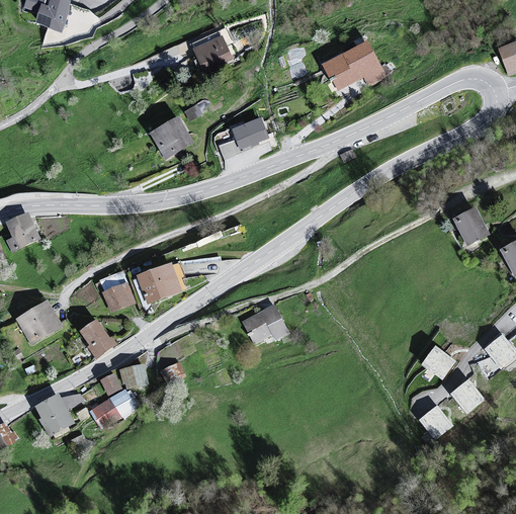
[(29,0),(26,9),(43,14),(45,8),(51,10),(54,0),(29,0)]
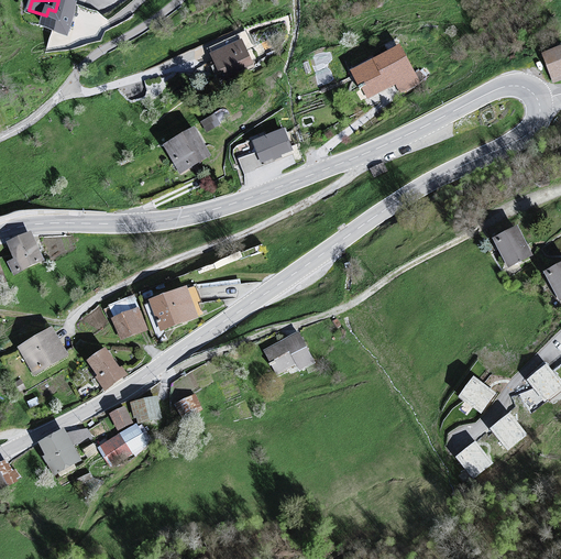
[(58,0),(55,11),(48,9),(46,15),(43,28),(68,35),(78,4),(66,0),(58,0)]
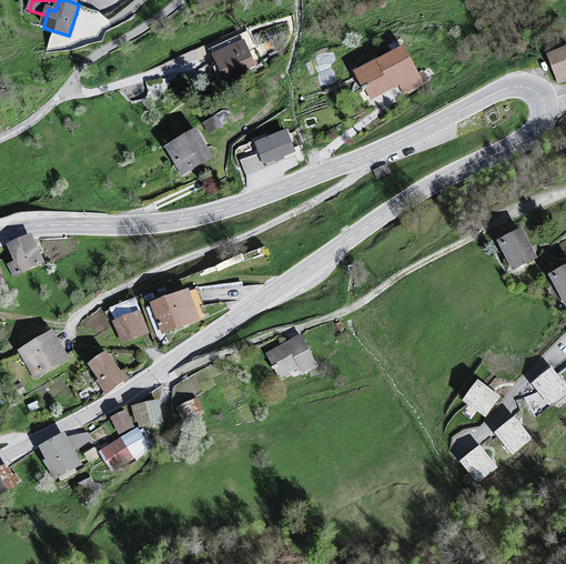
[(244,40),(211,54),(222,79),(255,64),(244,40)]
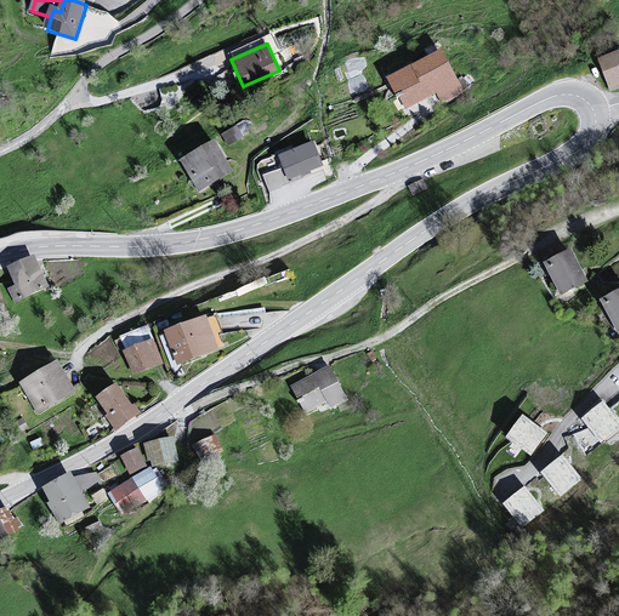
[(439,46),(382,77),(401,110),(437,92),(442,102),(464,91),(439,46)]
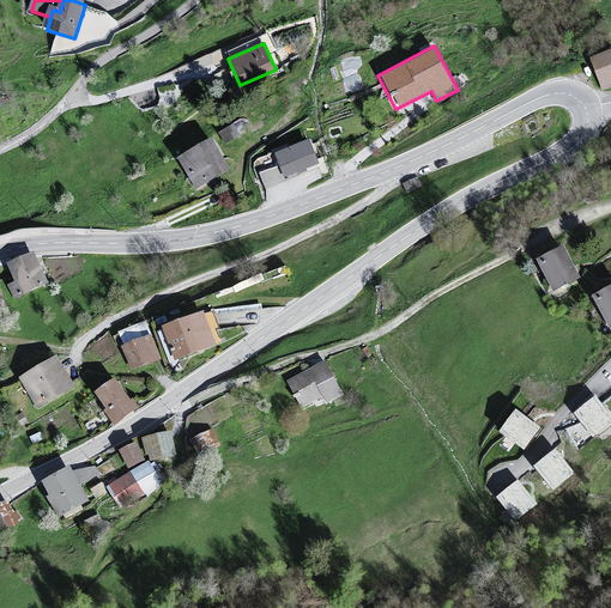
[(610,49),(591,56),(602,87),(610,84),(610,49)]
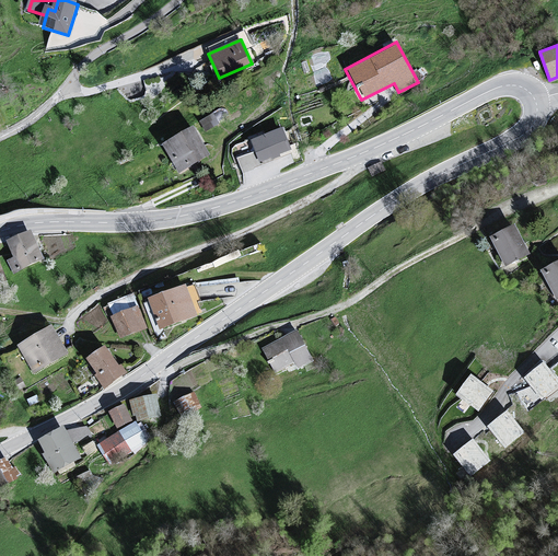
[(212,111),(199,118),(206,129),(219,122),(212,111)]
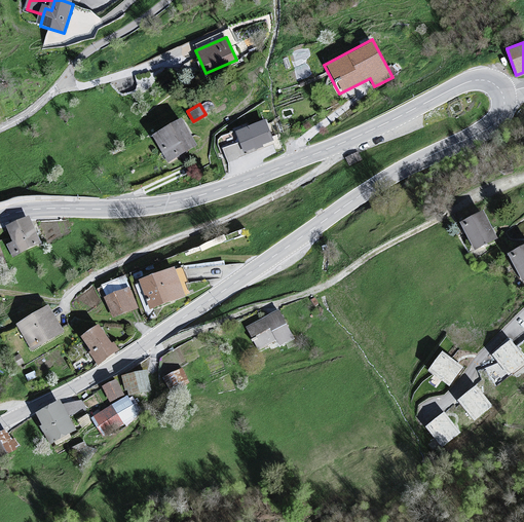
[(180,118),(151,136),(167,162),(196,145),(180,118)]
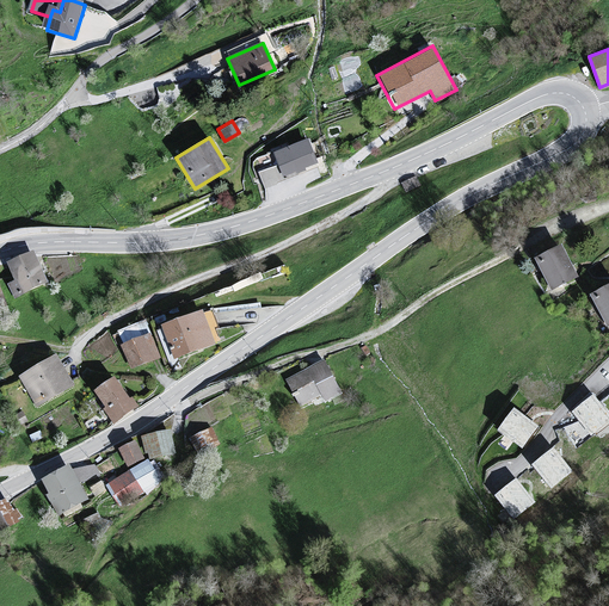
[(307,138),(272,153),(281,175),(317,161),(307,138)]
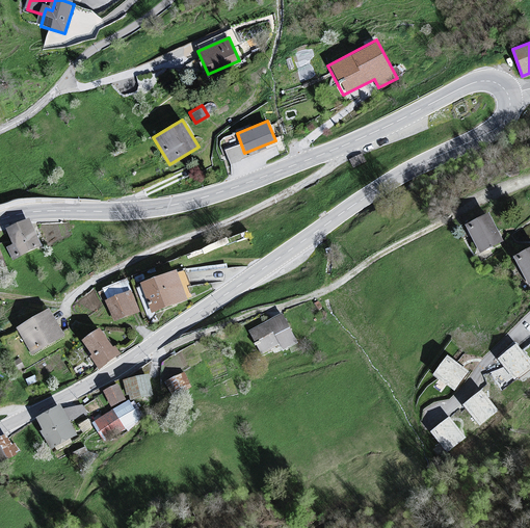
[(362,151),(348,156),(351,163),(365,157),(362,151)]
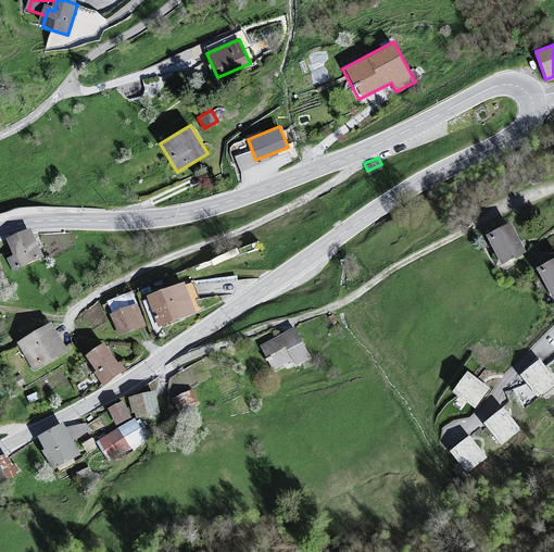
[(512,224),(487,237),(502,264),(526,251),(512,224)]
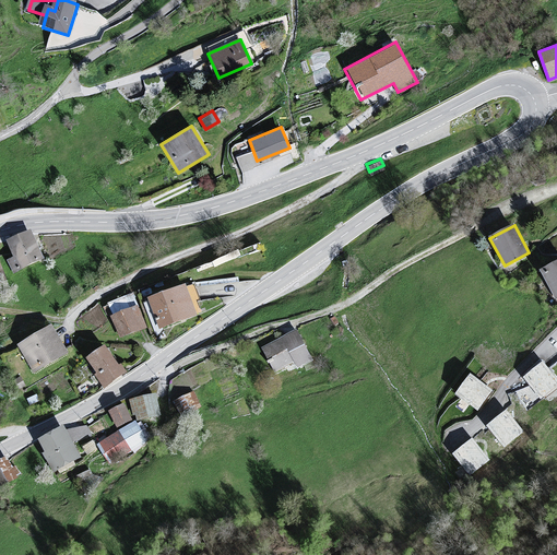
[(28,228),(7,239),(21,269),(43,258),(28,228)]
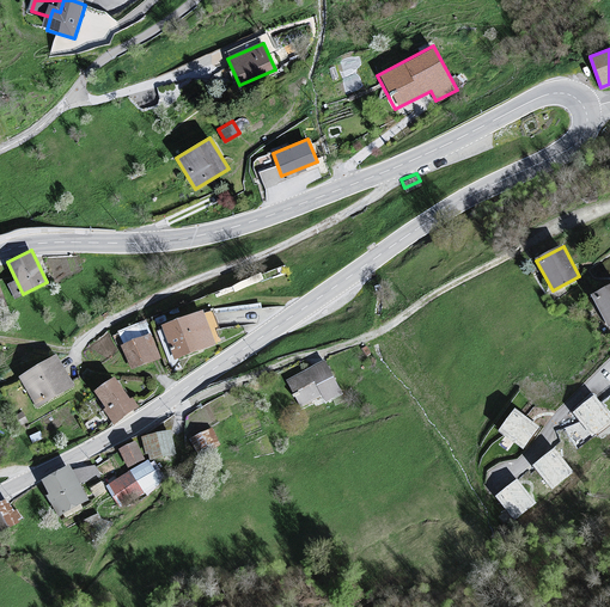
[(609,282),(590,294),(608,325),(609,324),(609,282)]
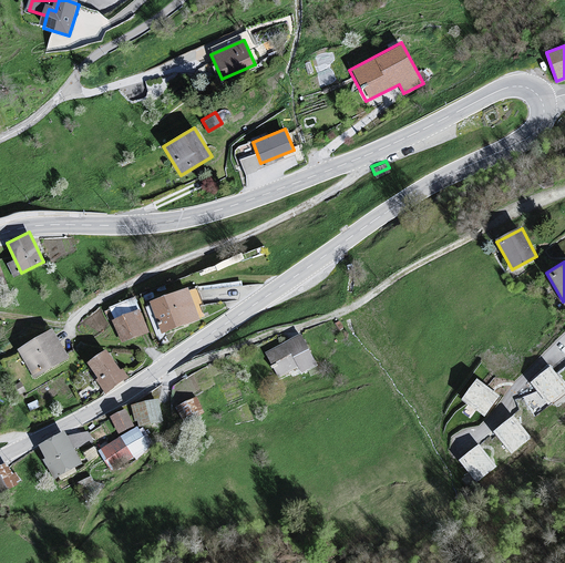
[(186,288),(147,303),(158,333),(197,319),(186,288)]
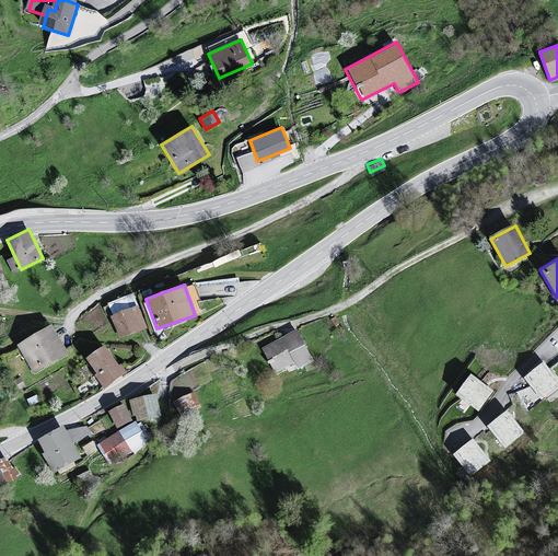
[(137,305),(111,316),(119,338),(146,327),(137,305)]
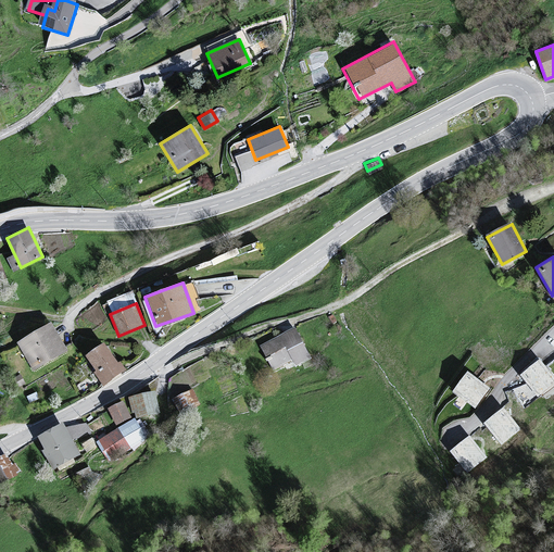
[(49,323),(16,342),(34,372),(66,352),(49,323)]
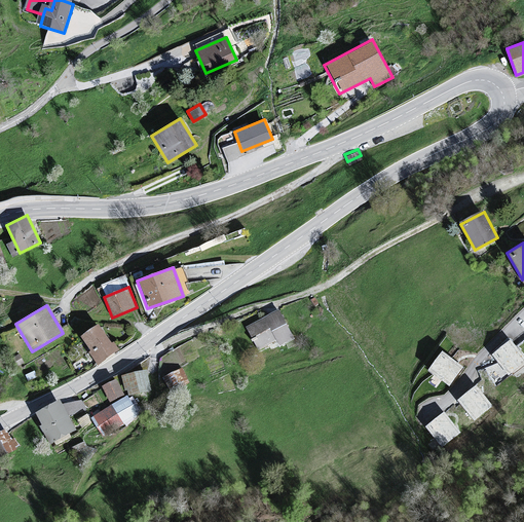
[(277,308),(245,326),(257,349),(275,340),(277,345),(293,337),(277,308)]
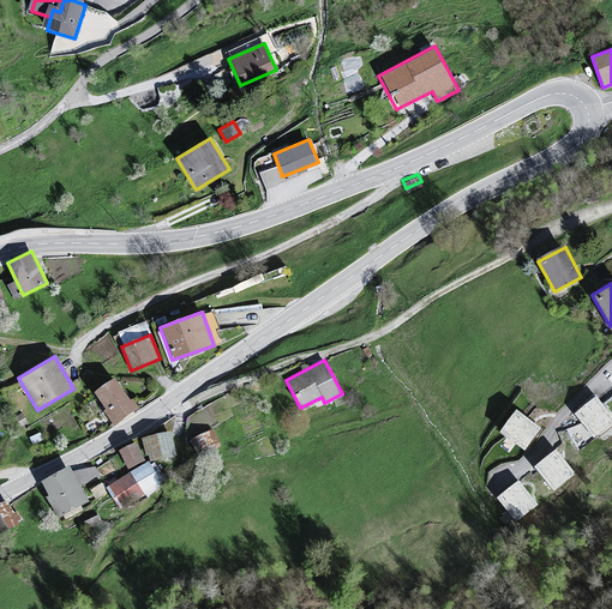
[(113,379),(94,393),(117,423),(136,409),(113,379)]
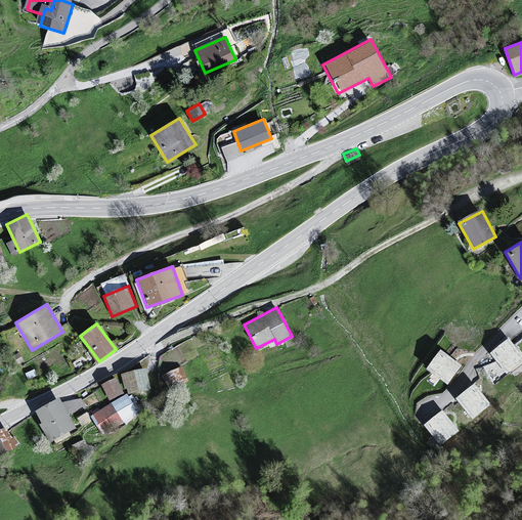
[(521,360),(521,355),(509,341),(492,355),(508,374),(521,360)]
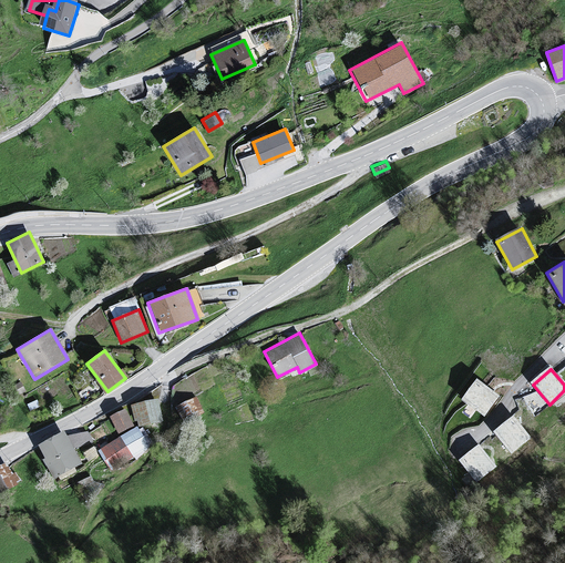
[(500,395),(480,378),(464,398),(485,413),(500,395)]
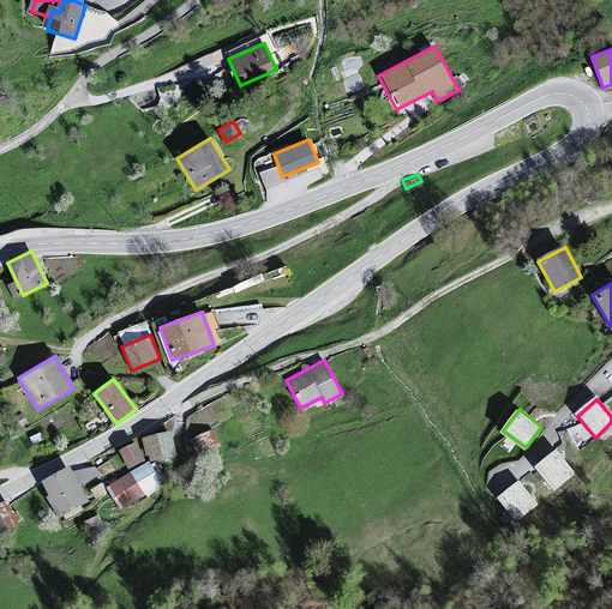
[(22,410),(15,414),(19,423),(28,420),(22,410)]
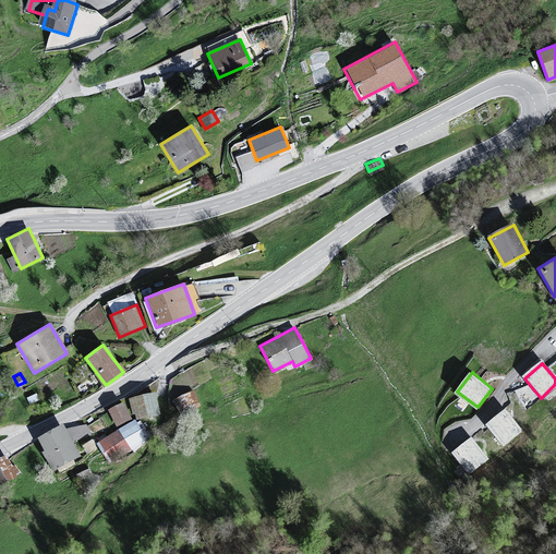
[(193,388),(172,399),(181,413),(201,404),(193,388)]
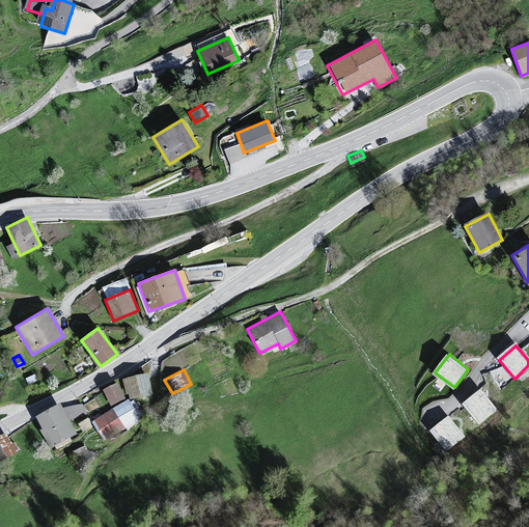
[(148,373),(122,379),(126,392),(129,392),(130,397),(152,392),(148,373)]
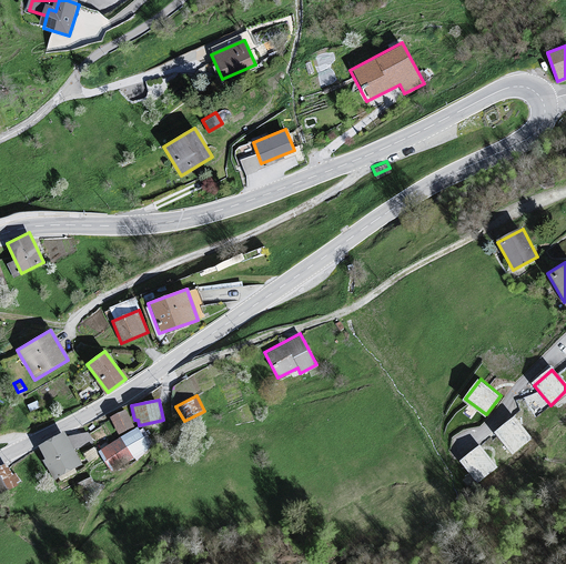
[(125,409),(111,416),(119,433),(133,425),(125,409)]
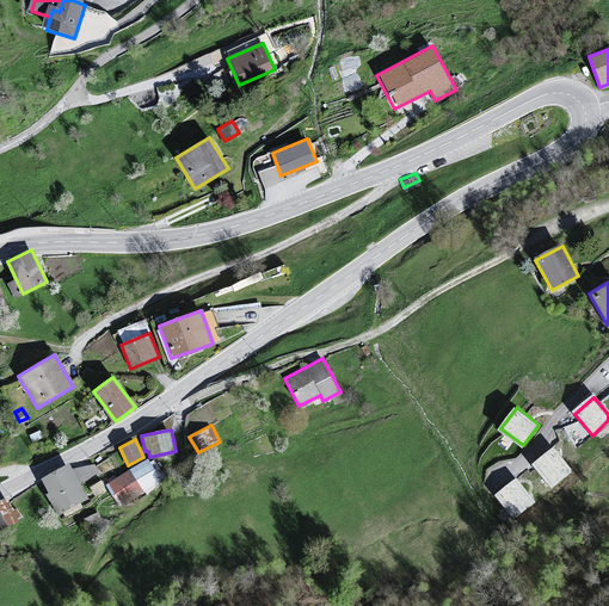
[(572,470),(554,449),(534,465),(552,487),(572,470)]
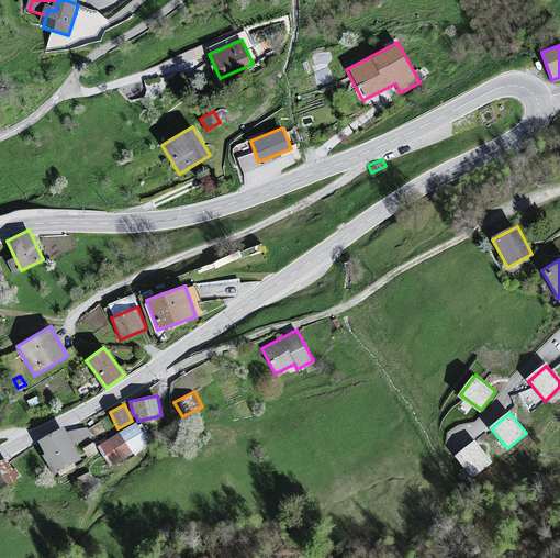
[(136,420),(98,445),(108,461),(132,446),(134,450),(155,437),(147,426),(143,430),(136,420)]
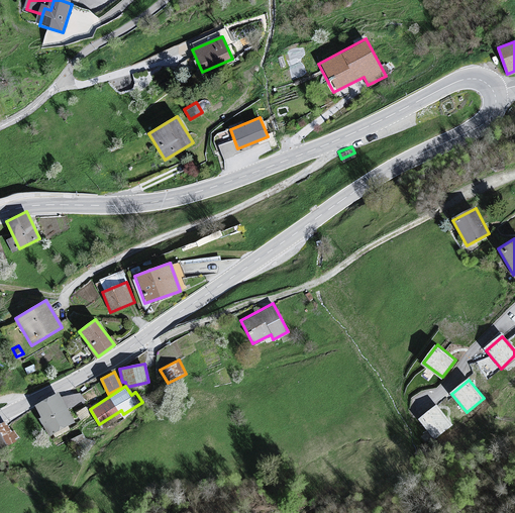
[(61,396),(37,408),(50,434),(75,422),(61,396)]
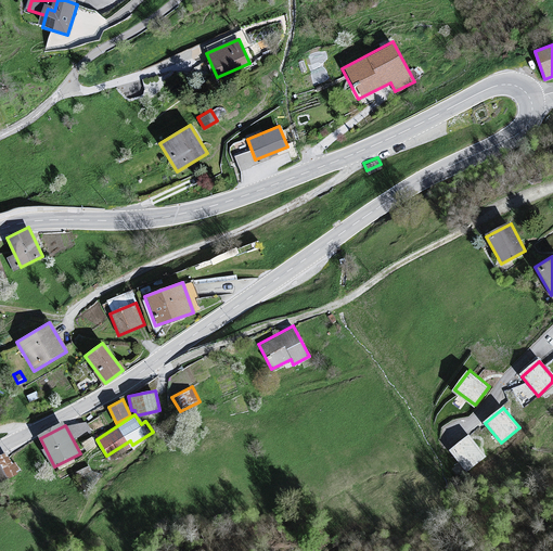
[(486,455),(470,436),(451,451),(468,471),(486,455)]
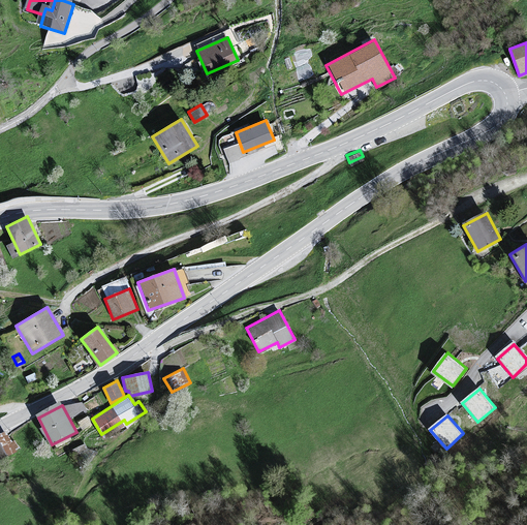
[(6,431),(0,434),(0,461),(18,452),(6,431)]
